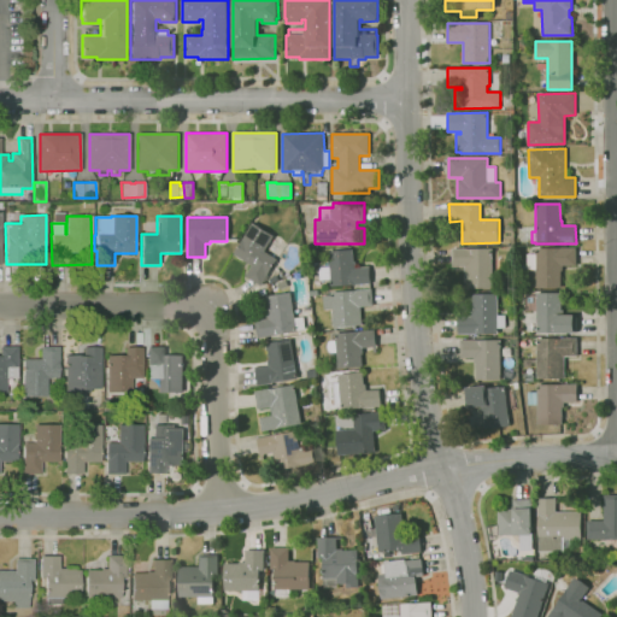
[(260,286),(245,276),(251,265),(244,260),(242,262),(235,257),(236,257),(233,254),(253,223),(274,236),(264,252),(277,259),(260,286)]
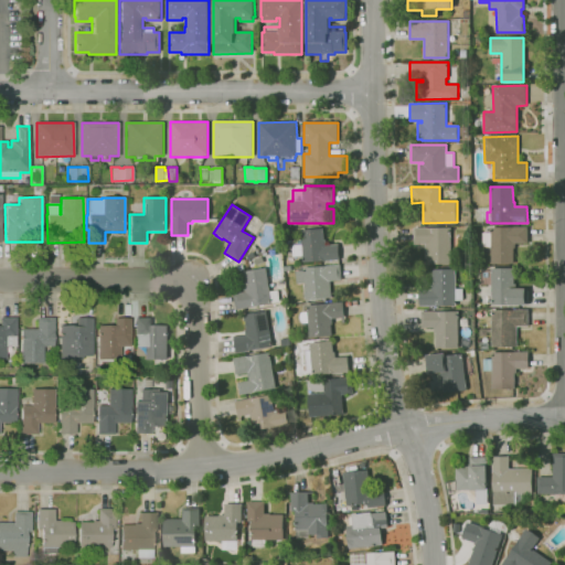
[(450,264),(425,264),(425,244),(414,244),(414,227),(450,227),(450,264)]
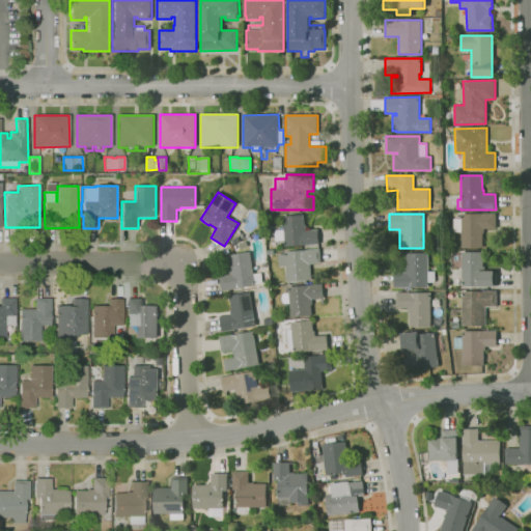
[(460,247),(460,232),(453,232),(453,219),(460,219),(460,214),(496,214),(496,229),(483,229),(483,233),(482,233),(482,247),(460,247)]
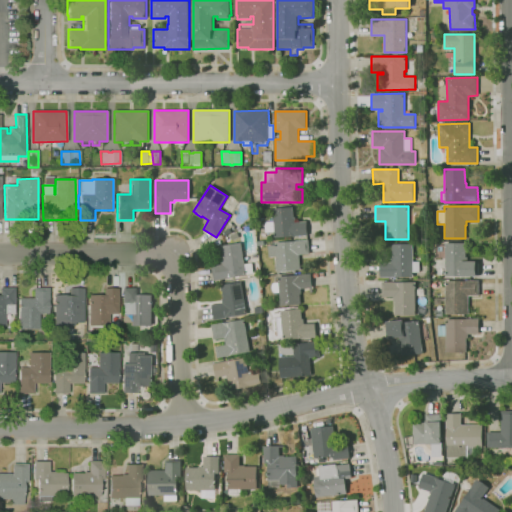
[(275,237),(274,232),(265,233),(264,222),(273,222),(272,208),(292,207),(293,218),(294,218),(295,222),(307,222),(307,236),(296,236),(275,237)]
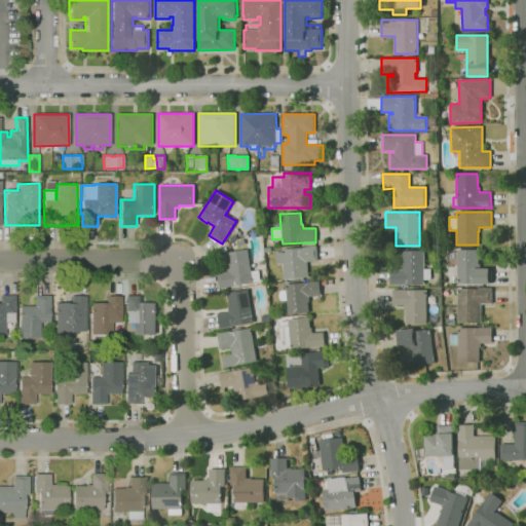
[(285,279),(284,264),(275,265),(274,253),(283,252),(283,249),(316,247),(317,261),(307,262),(308,277),(285,279)]
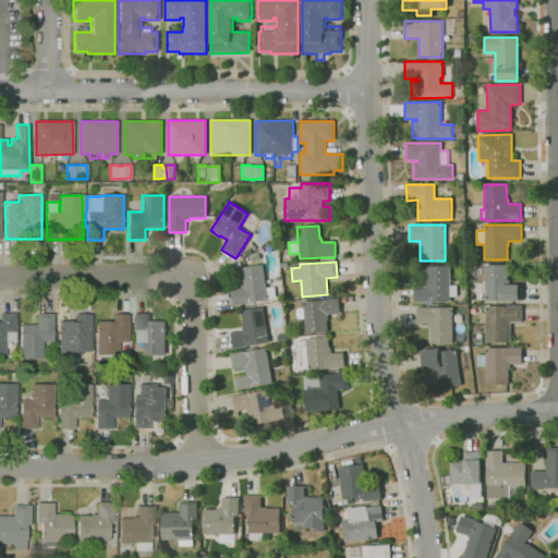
[(232,306),(230,290),(241,288),(238,268),(263,265),(267,288),(275,287),(276,299),(232,306)]
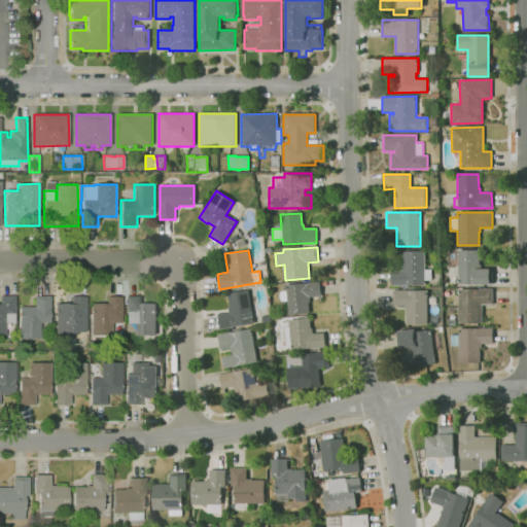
[(458,284),(458,250),(480,250),(480,265),(481,265),(481,269),(492,269),(492,284),(458,284)]
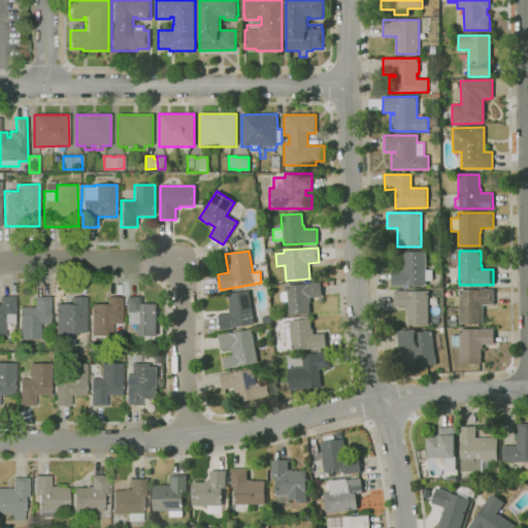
[(426,287),(392,287),(392,271),(403,271),(402,266),(404,266),(404,252),(426,252),(426,270),(432,270),(432,281),(426,281),(426,287)]
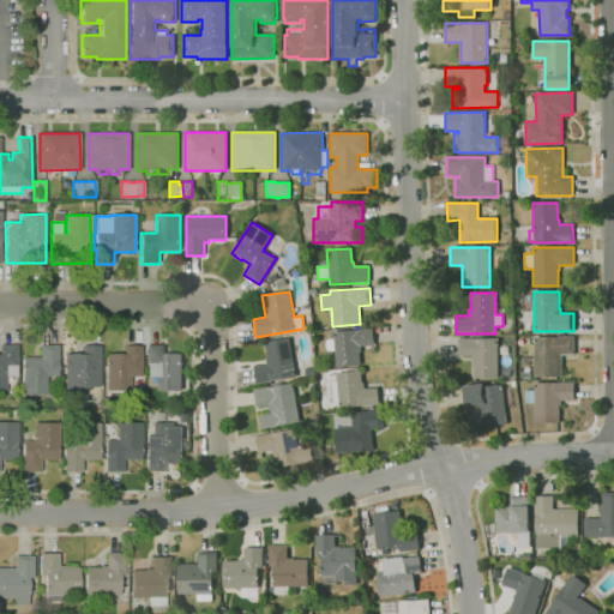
[(336,367),(335,350),(331,351),(329,351),(327,350),(326,349),(326,348),(325,345),(325,344),(325,343),(326,342),(327,339),(329,339),(333,338),(333,332),(373,329),(375,351),(372,353),(371,345),(361,347),(361,353),(360,353),(360,365),(336,367)]
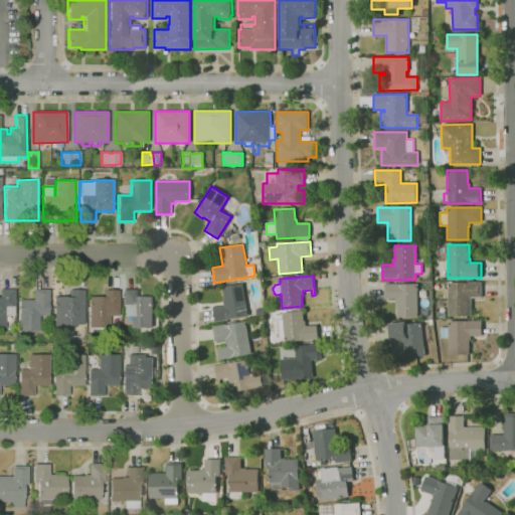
[(471,316),(448,317),(448,283),(481,283),(482,298),(471,298),(471,316)]
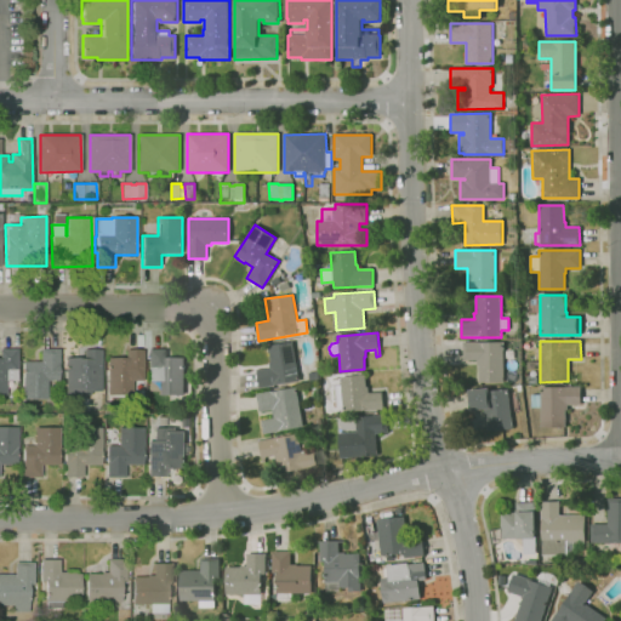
[(260,388),(256,371),(269,369),(268,363),(271,363),(268,346),(292,342),(298,381),(260,388)]
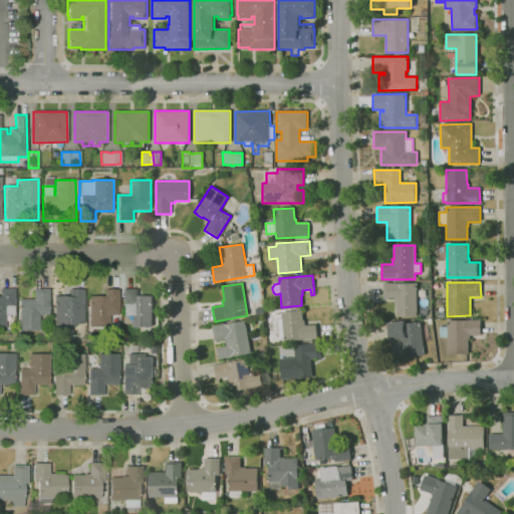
[(417,316),(395,317),(395,298),(383,298),(383,283),(417,283),(417,316)]
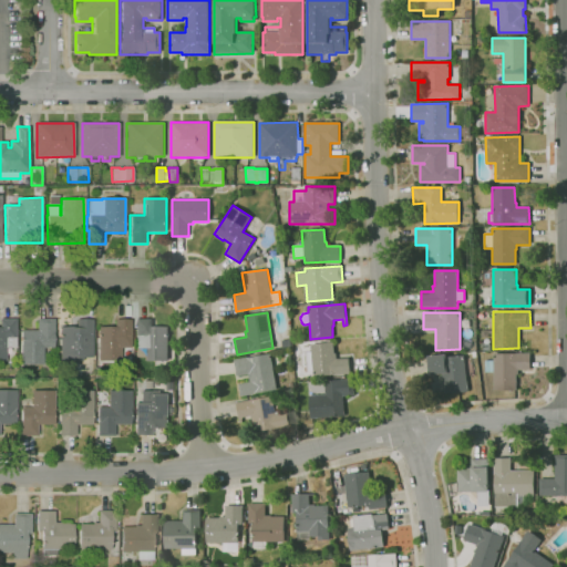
[(6,361),(0,361),(0,319),(16,319),(16,348),(6,348),(6,361)]
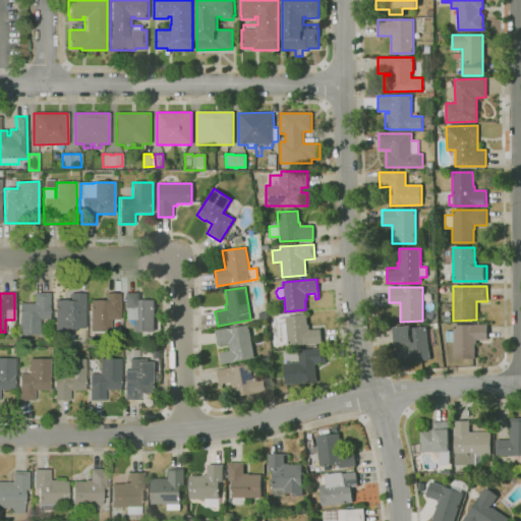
[(40,336),(18,335),(19,303),(34,303),(34,293),(50,293),(50,306),(49,320),(40,320),(40,336)]
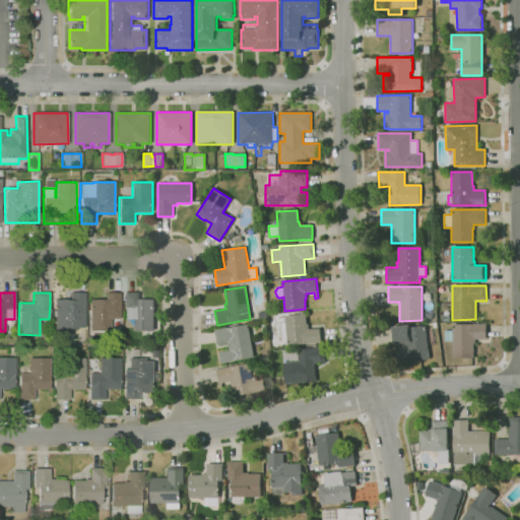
[(154,331),(133,331),(133,319),(125,319),(125,308),(124,308),(124,293),(138,293),(138,300),(153,300),(154,331)]
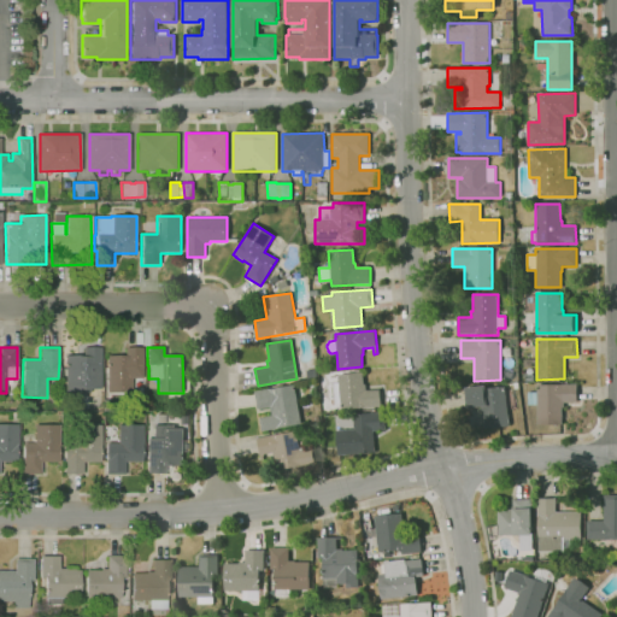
[(65,393),(65,372),(62,372),(62,369),(65,369),(65,356),(83,356),(83,348),(100,348),(101,392),(65,393)]
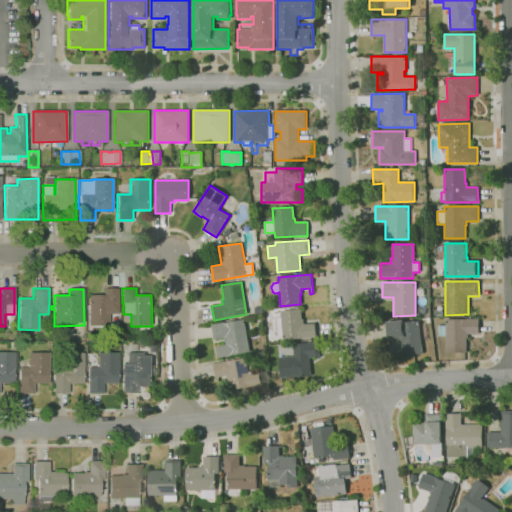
[(110,325),(89,325),(89,311),(85,311),(85,305),(89,305),(88,295),(104,295),(104,289),(118,289),(118,314),(110,314),(110,325)]
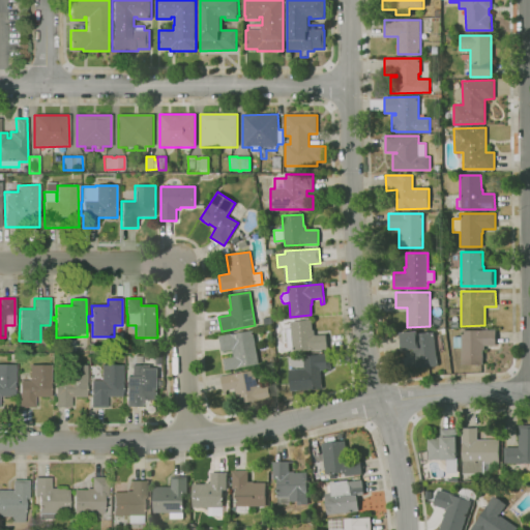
[(293,352),(293,348),(287,348),(285,329),(291,329),(290,322),(304,321),(304,319),(310,319),(310,320),(312,319),(313,330),(314,330),(315,335),(326,334),(327,349),(293,352)]
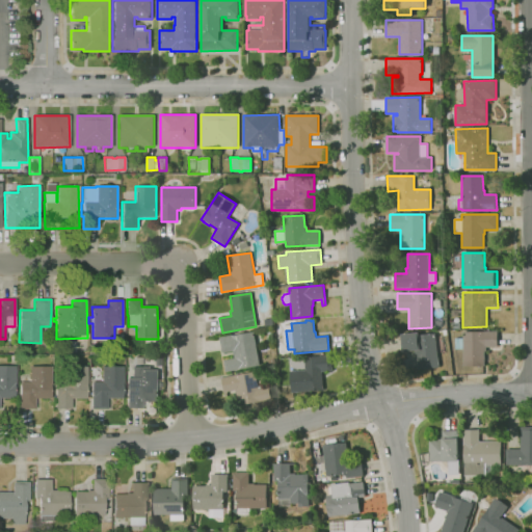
[(224,372),(222,361),(234,358),(233,351),(221,353),(219,338),(254,331),(260,366),(224,372)]
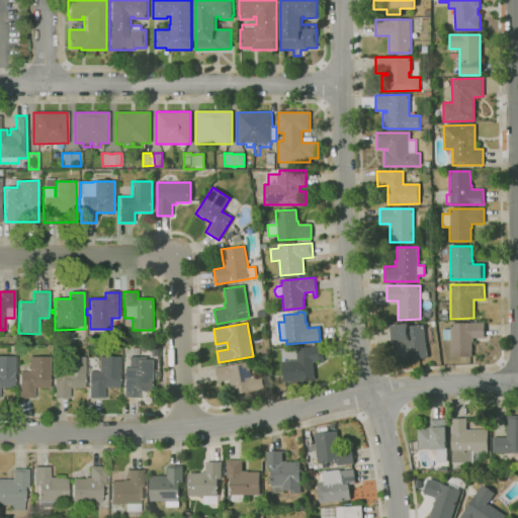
[(471,356),(451,357),(450,340),(443,340),(442,330),(450,329),(450,323),(485,323),(485,339),(473,339),(473,342),(471,342),(471,356)]
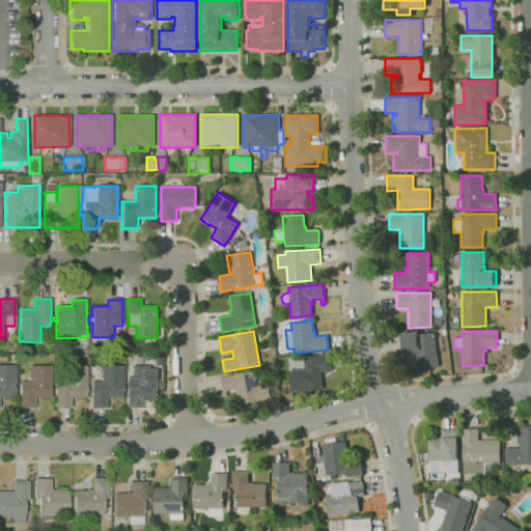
[(417,369),(416,355),(414,355),(414,350),(402,351),(400,333),(418,332),(419,334),(435,333),(439,367),(417,369)]
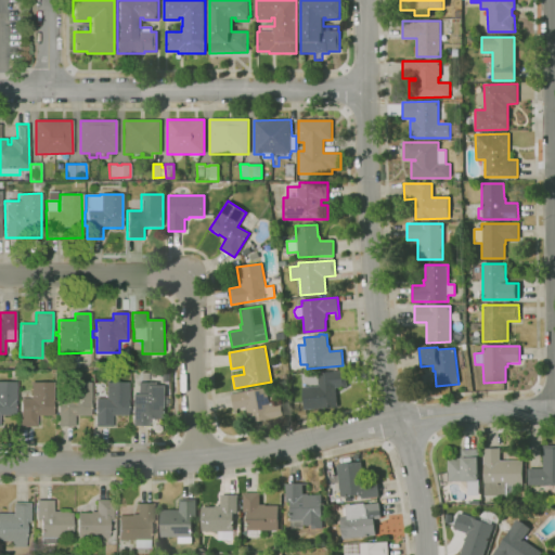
[(324,414),(323,409),(305,410),(302,388),(318,387),(318,372),(346,371),(347,387),(336,388),(337,413),(324,414)]
